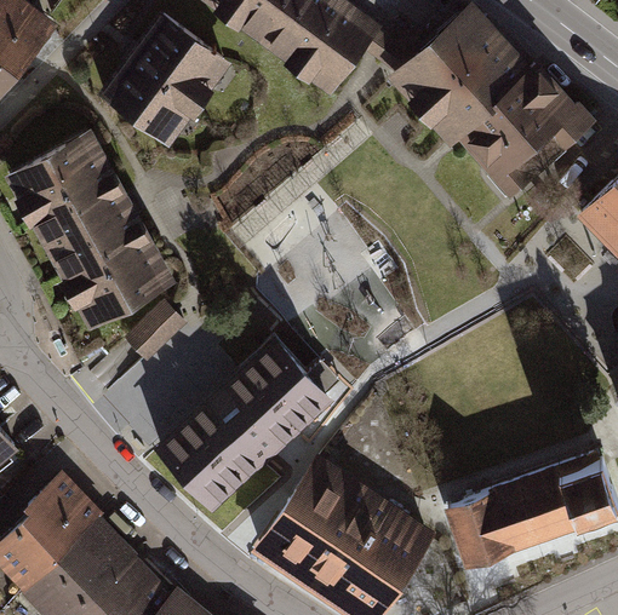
[(0,0),(0,99),(57,30),(22,1),(22,0),(0,0)]
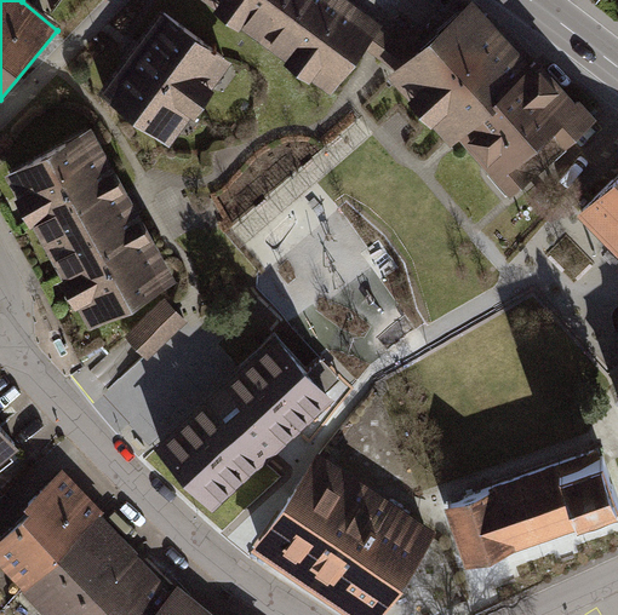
[(347,0),(195,0),(326,102),(383,28),(347,0)]
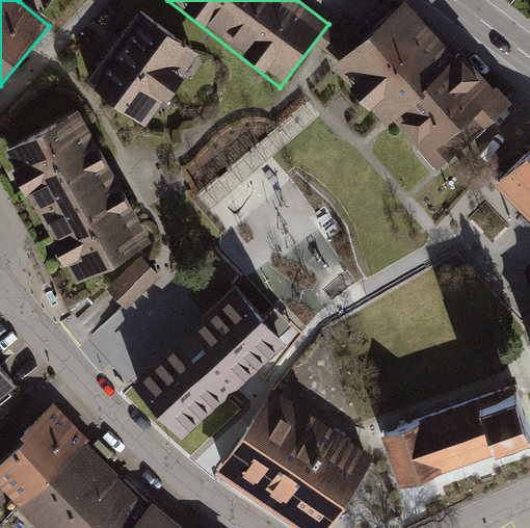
[(405,4),(330,70),(378,124),(389,115),(417,90),(409,83),(446,51),(405,4)]
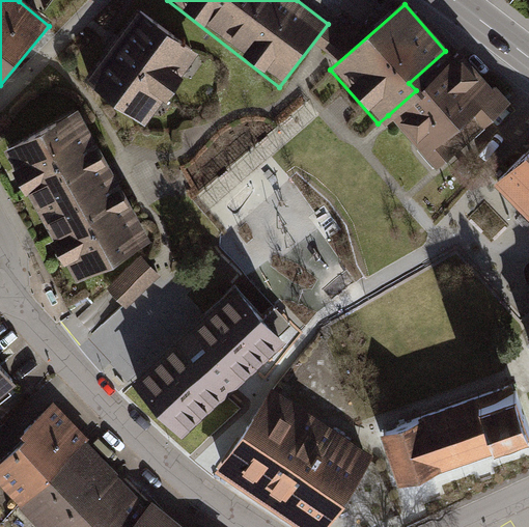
[(77,78),(136,123),(190,54),(132,8),(77,78)]
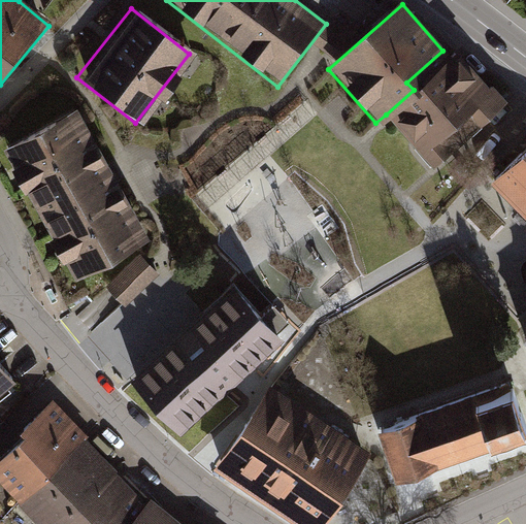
[(414,90),(386,115),(433,169),(504,107),(450,44),(442,51),(406,83),(414,90)]
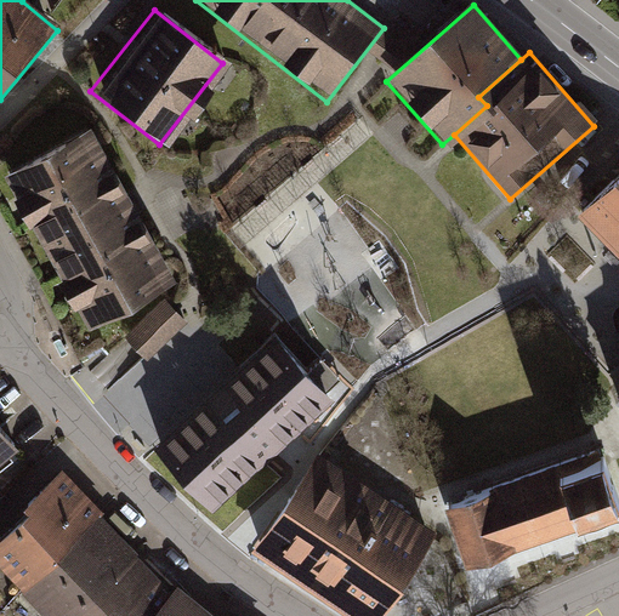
[(7,184),(92,334),(179,284),(94,135),(7,184)]
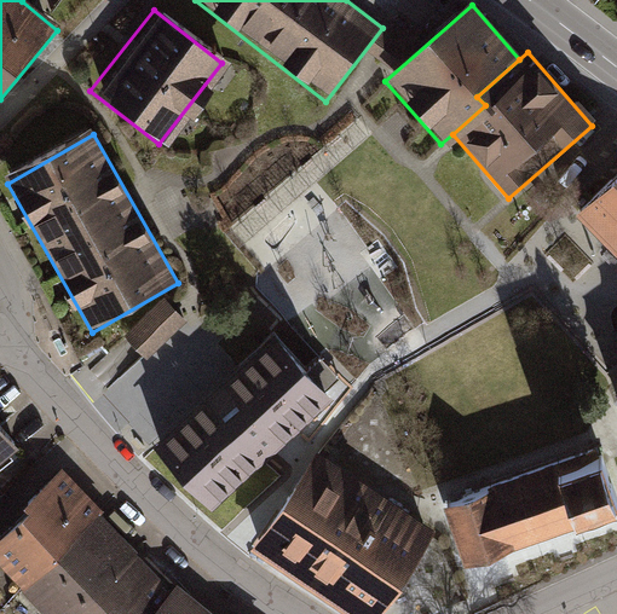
[(616,173),(575,214),(616,256),(616,173)]
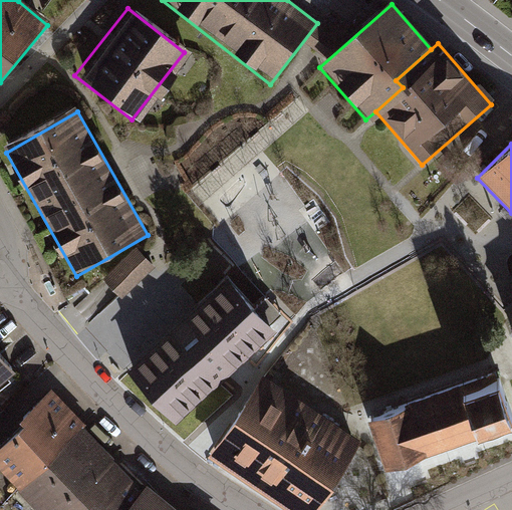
[(143,246),(110,276),(129,295),(161,265),(143,246)]
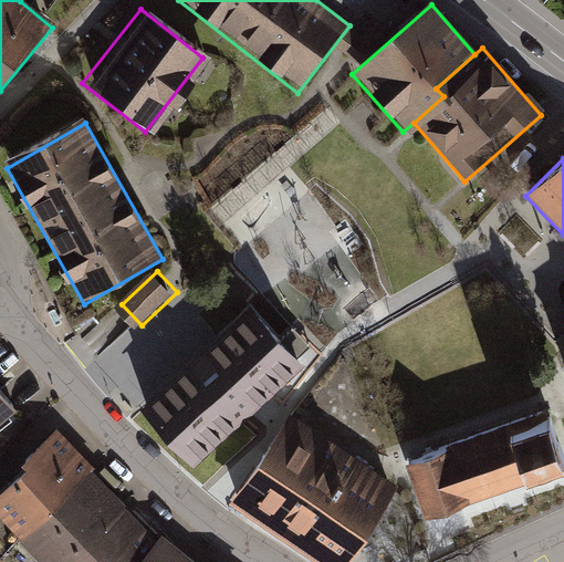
[(303,358),(248,301),(138,406),(192,464),(303,358)]
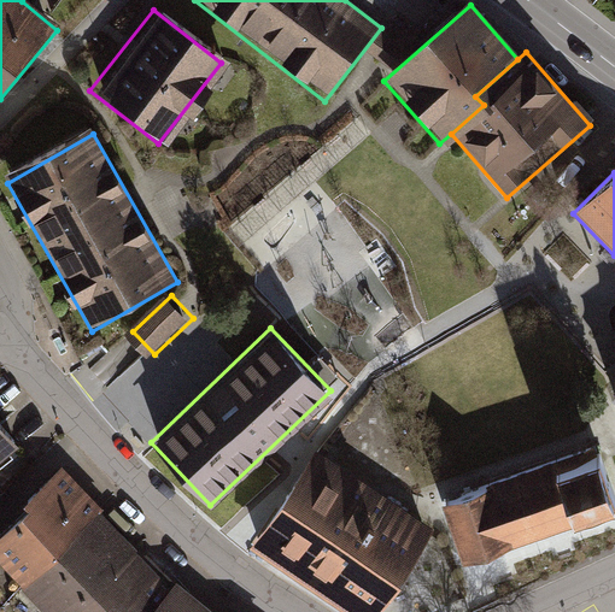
[(0,425),(0,470),(22,455),(0,425)]
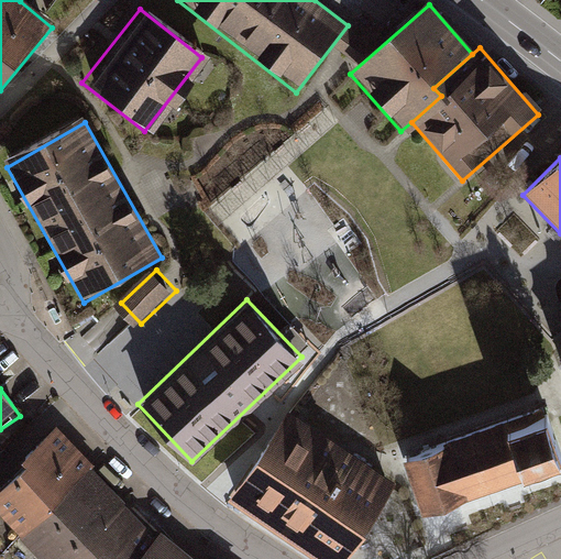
[(546,408),(410,457),(429,510),(463,497),(464,501),(532,477),(529,469),(560,458),(560,450),(546,408)]
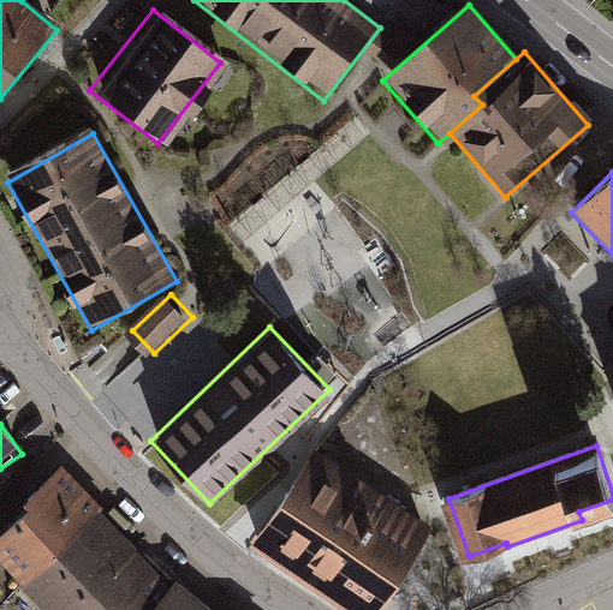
[(319,450),(254,544),(350,609),(370,609),(429,526),(319,450)]
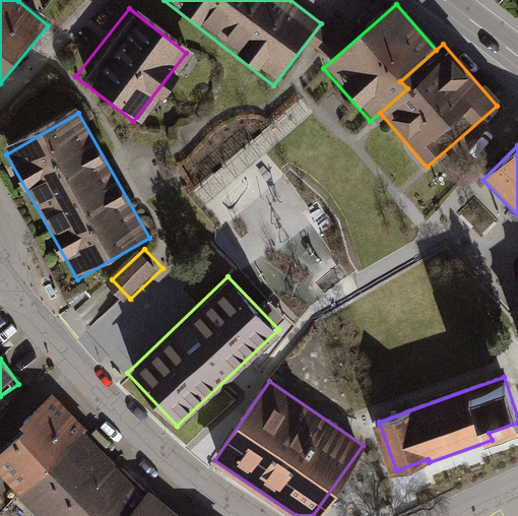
[(51,465),(87,432),(54,396),(18,430),(51,465)]
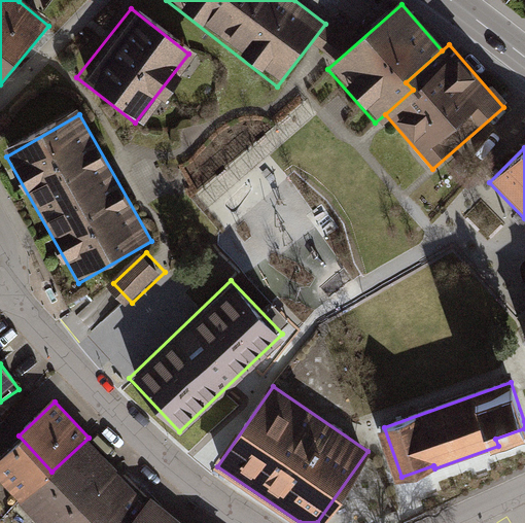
[(0,477),(22,499),(51,472),(19,436),(0,456),(0,477)]
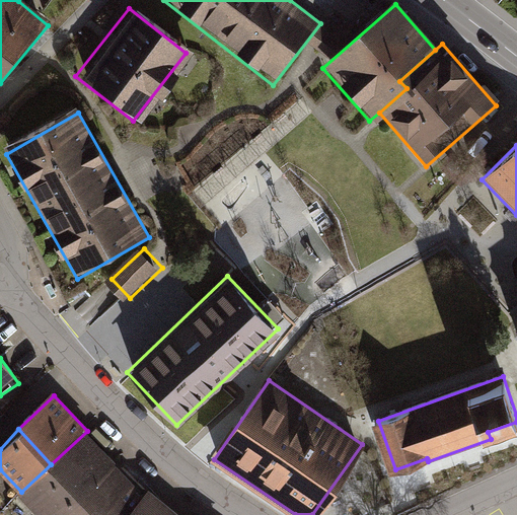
[(105,514),(138,486),(87,431),(51,464),(21,492),(43,514),(105,514)]
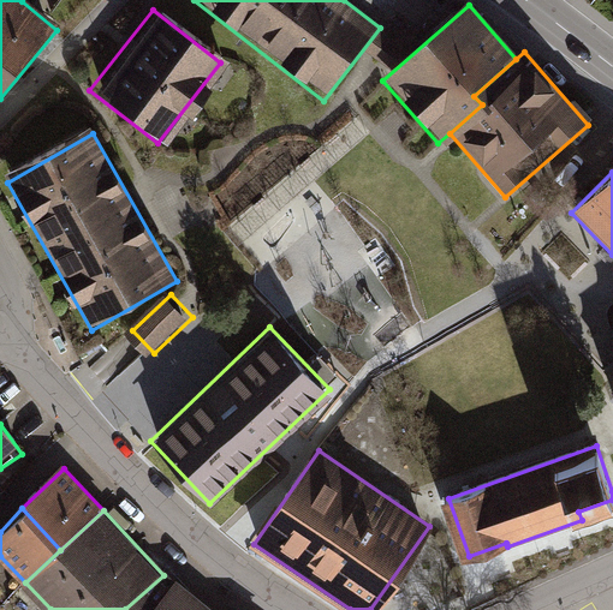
[(191,609),(200,599),(164,575),(125,609),(191,609)]
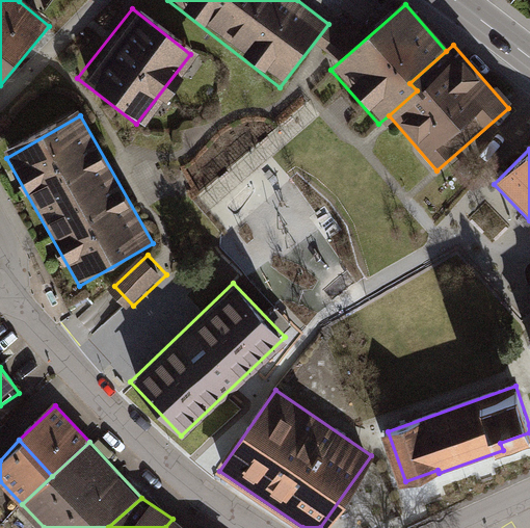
[(185,527),(173,519),(165,527),(185,527)]
